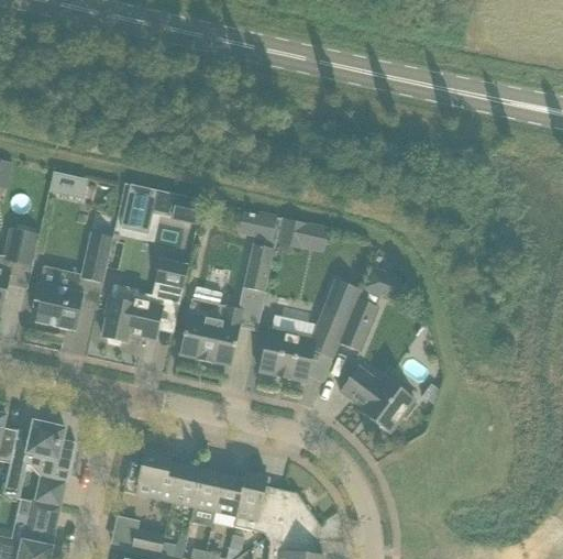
[(0,184),(7,186),(11,163),(0,160),(0,184)]
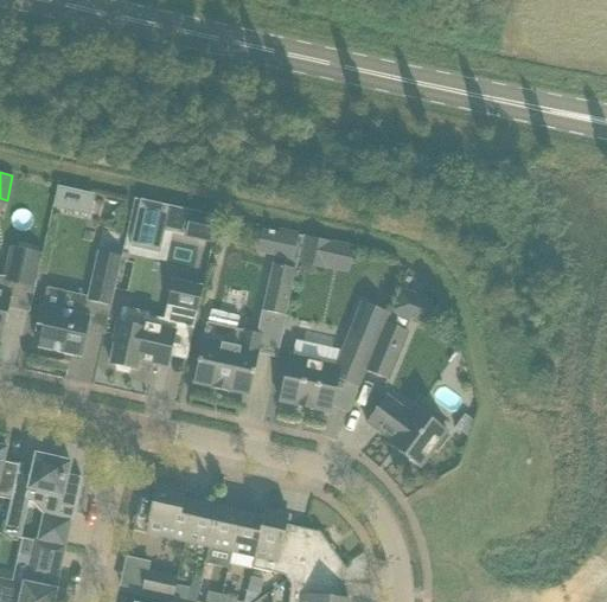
[(53,179),(48,202),(84,211),(90,189),(53,179)]
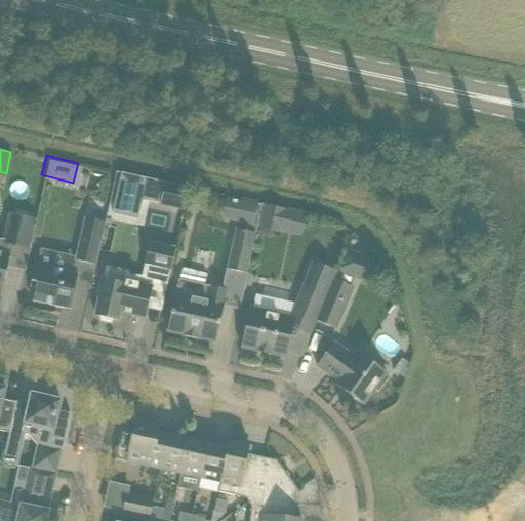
[(145,175),(140,197),(159,201),(164,179),(156,177),(149,176),(145,175)]
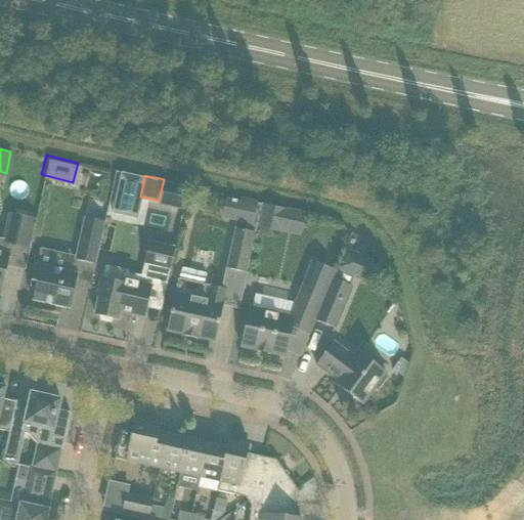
[(182,206),(187,184),(164,179),(159,201),(182,206)]
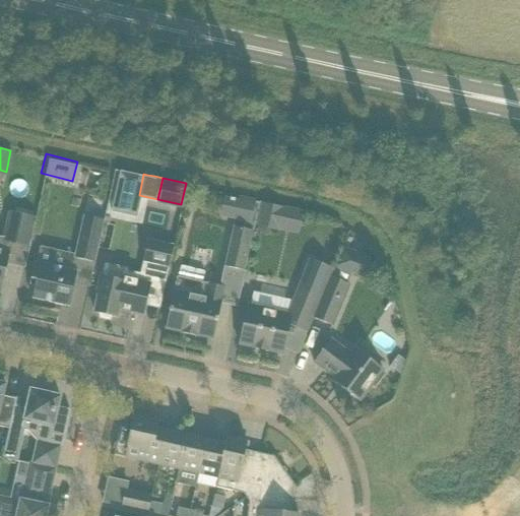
[(197,187),(194,202),(205,204),(209,189),(197,187)]
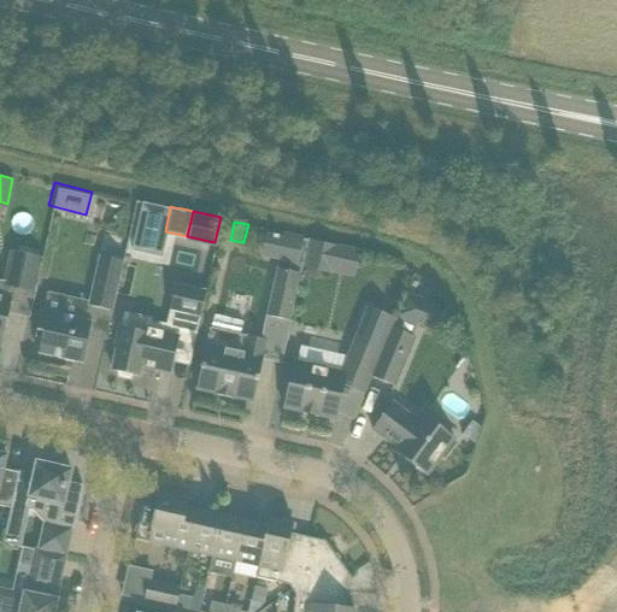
[(301,260),(306,241),(283,236),(278,254),(301,260)]
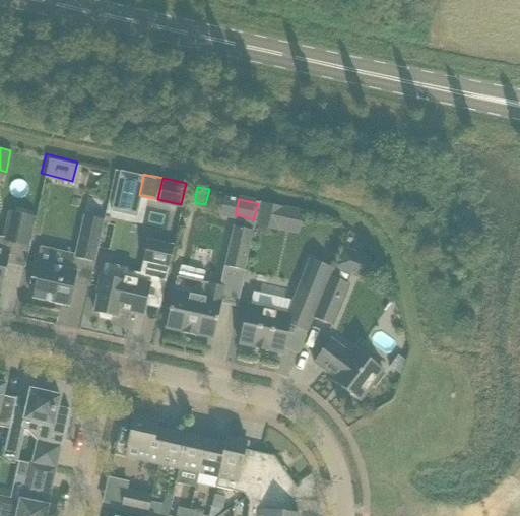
[(257,227),(276,231),(282,207),(262,203),(257,227)]
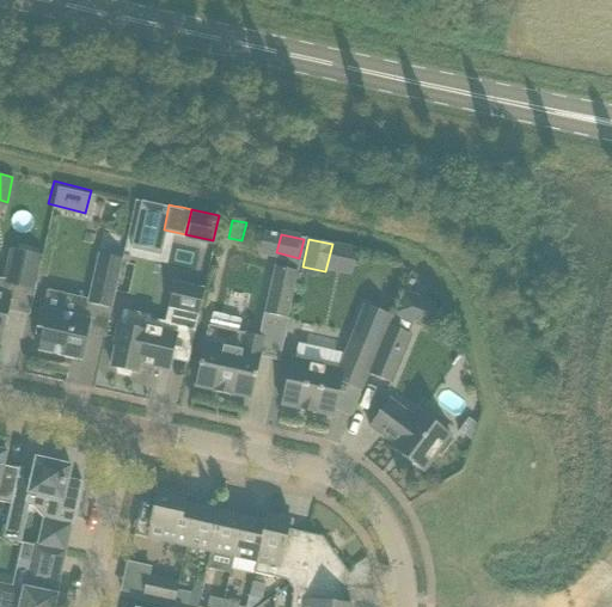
[(0,290),(0,339),(7,310),(11,307),(16,283),(35,288),(40,264),(43,252),(11,246),(5,275),(1,292),(0,290)]
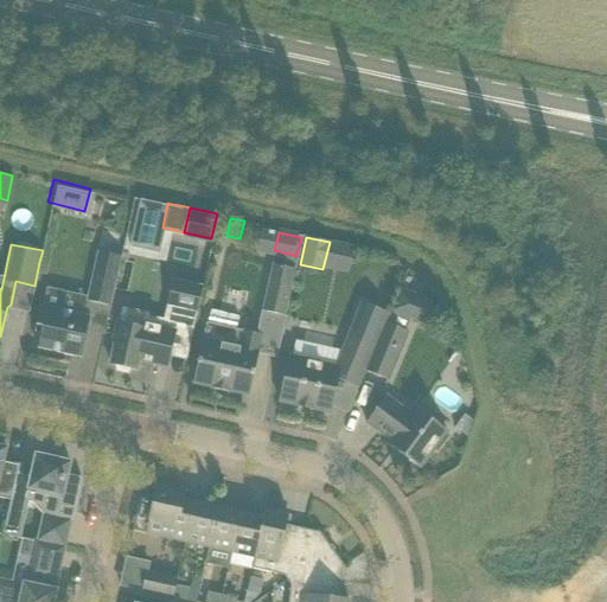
[(85,298),(110,303),(122,254),(97,248),(85,298)]
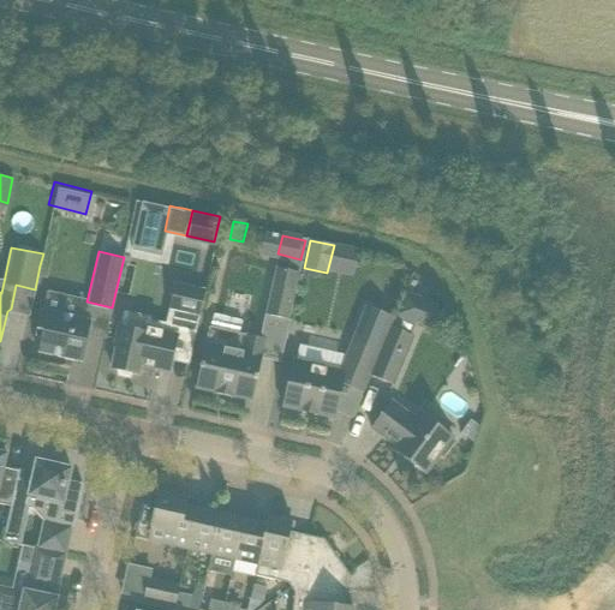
[(276,265),(267,312),(287,317),(298,270),(276,265)]
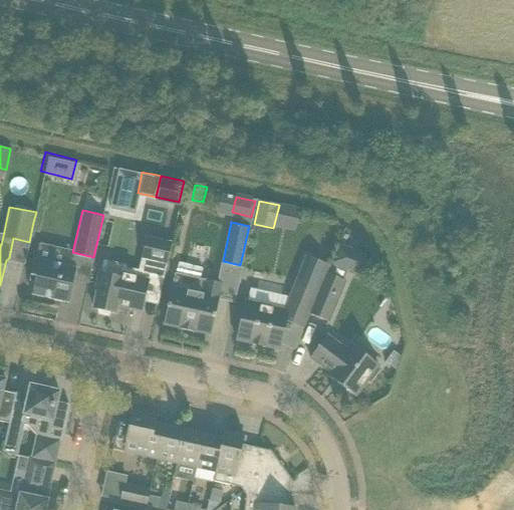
[(142,308),(150,272),(164,275),(171,241),(146,235),(137,276),(121,272),(120,276),(98,271),(95,288),(97,288),(93,306),(98,307),(99,311),(107,313),(110,310),(115,311),(116,305),(117,302),(142,308)]
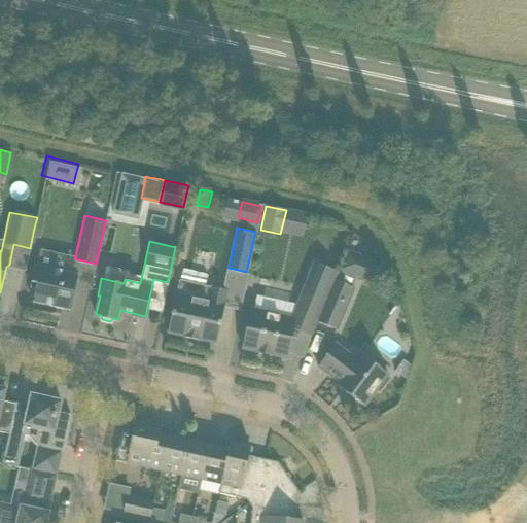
[(346,248),(337,271),(363,281),(373,259),(346,248)]
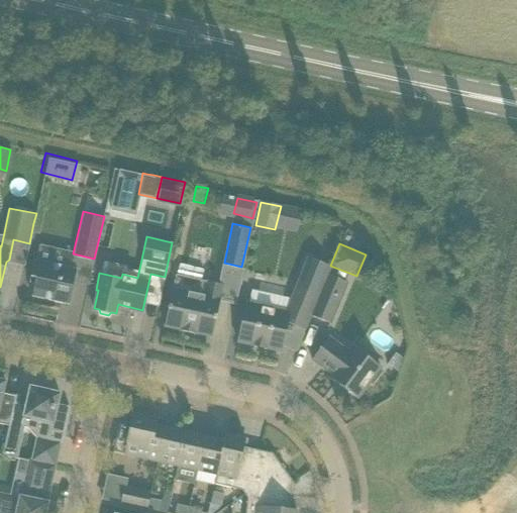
[(246,301),(237,340),(281,349),(288,319),(305,326),(311,312),(318,295),(318,293),(330,265),(308,255),(296,284),(286,310),(246,301)]
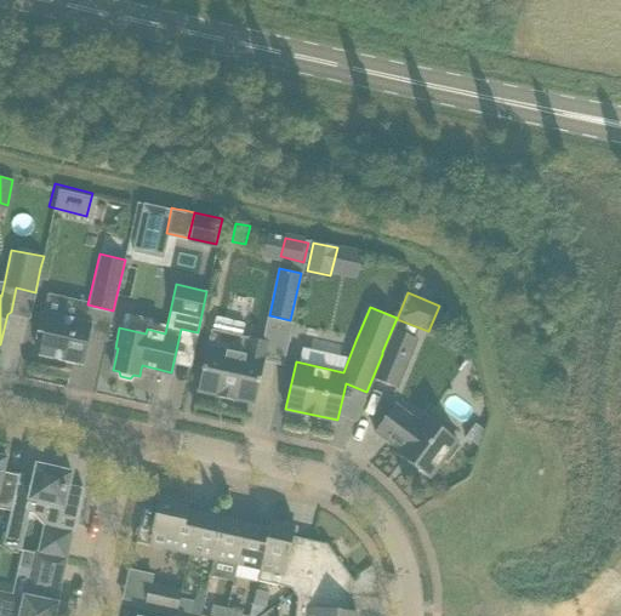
[(84,357),(92,320),(41,309),(35,337),(41,338),(38,353),(74,361),(83,363),(84,357)]
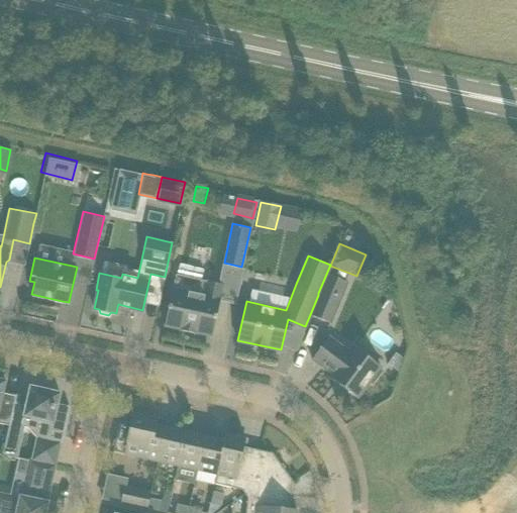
[(318,295),(311,312),(312,312),(311,314),(330,321),(340,295),(346,280),(335,276),(328,273),(319,295),(318,295)]
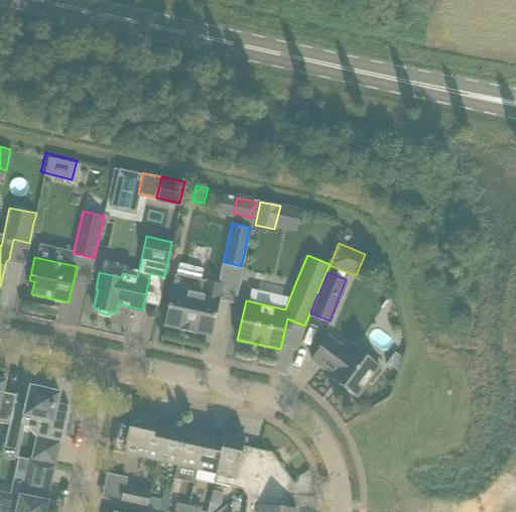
[(207,279),(204,293),(172,286),(164,323),(180,327),(180,328),(195,332),(195,330),(212,334),(220,297),(219,297),(222,282),(207,279)]
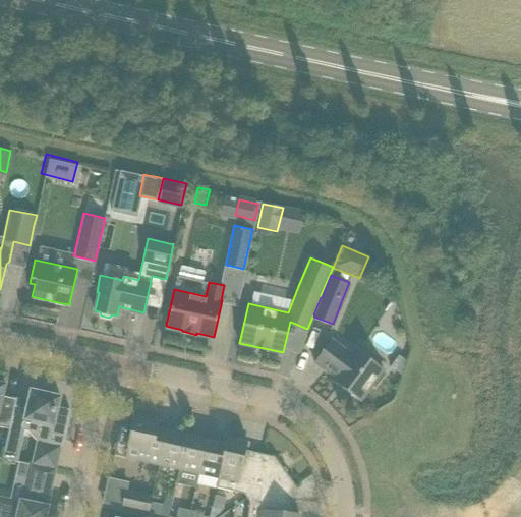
[(384,366),(357,347),(353,353),(332,337),(314,359),(336,376),(334,380),(359,399),(371,383),(374,385),(385,371),(382,369),(384,366)]
